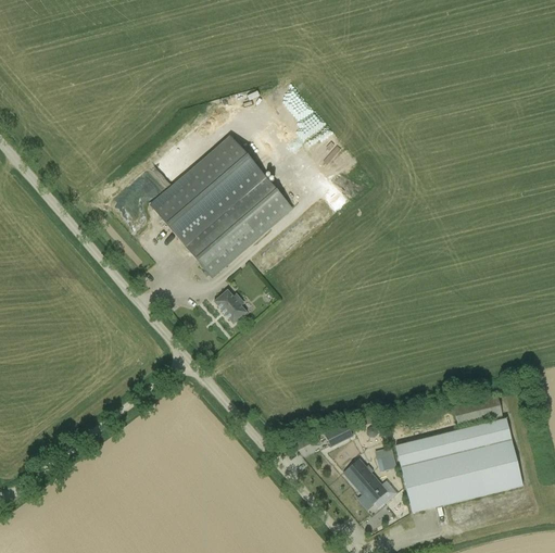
[(148,203),(213,277),(293,208),(229,135),(148,203)]
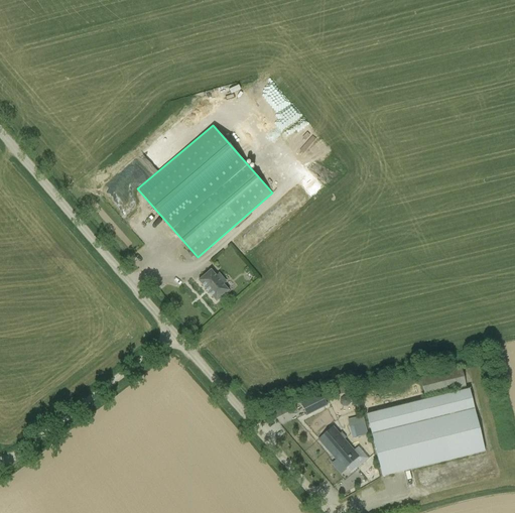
[(229,289),(212,268),(199,279),(217,300),(229,289)]
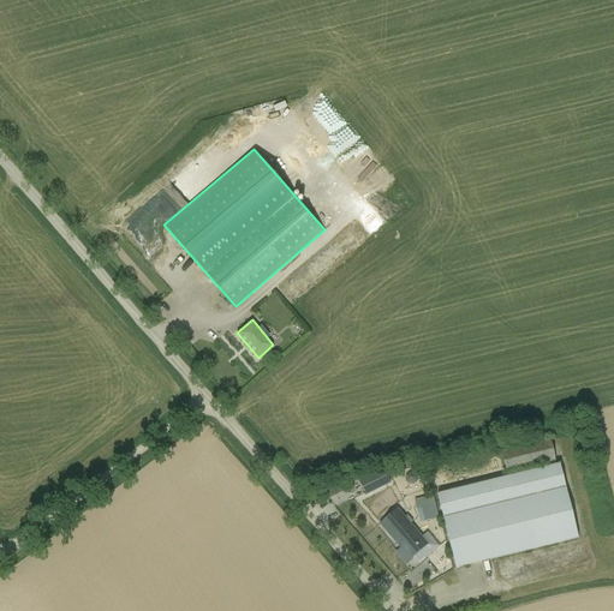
[(548,465),(439,491),(457,567),(579,535),(560,461),(558,462),(556,459),(548,461),(548,465)]
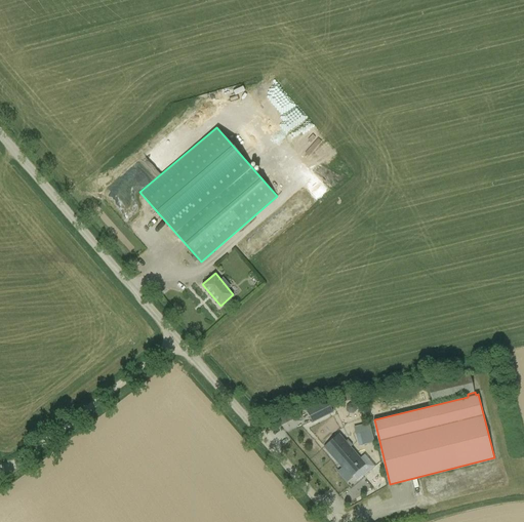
[(370,422),(357,423),(358,441),(372,440),(370,422)]
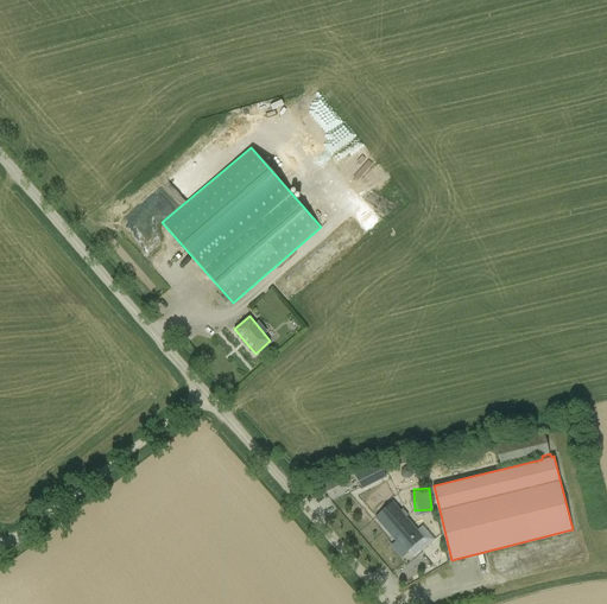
[(393,500),(375,515),(396,539),(398,536),(409,550),(424,535),(406,514),(402,508),(393,500)]
